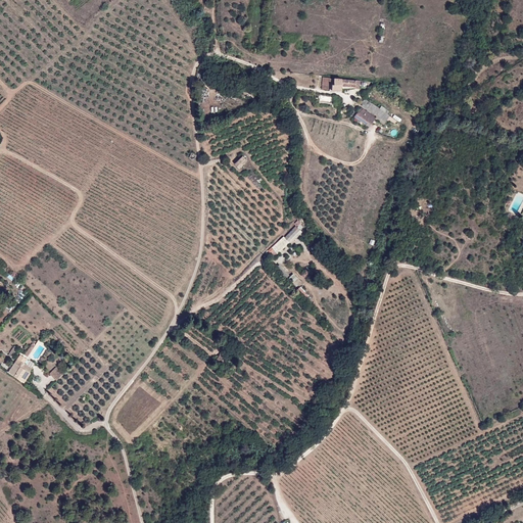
[(323,77),(322,88),(329,89),(330,84),(330,78),(323,77)]
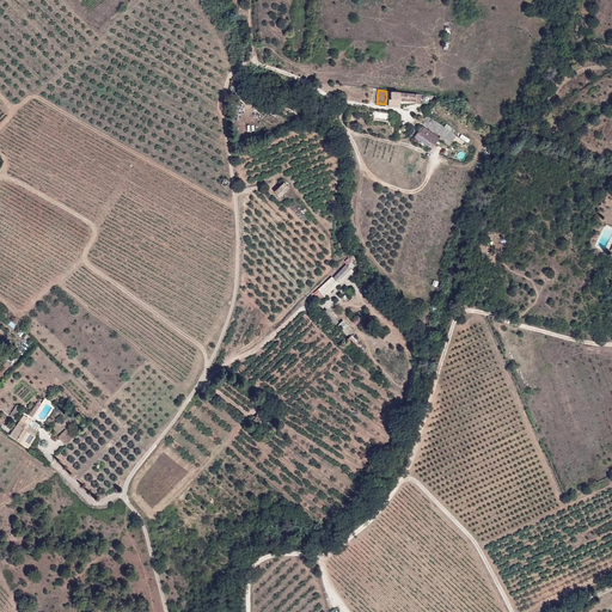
[(391,101),(391,104),(402,104),(402,92),(393,91),(392,101),(391,101)]
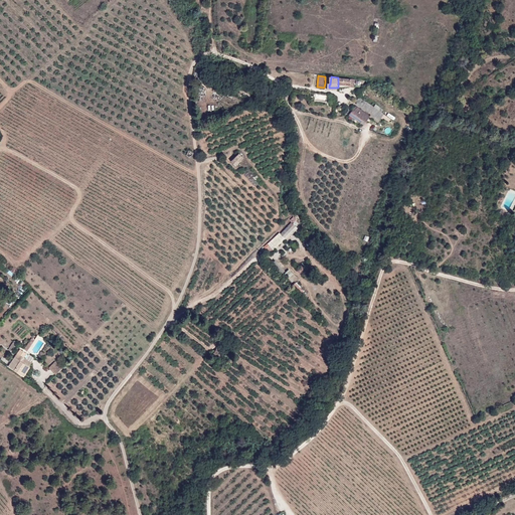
[(355,78),(338,77),(338,88),(348,87),(354,87),(355,78)]
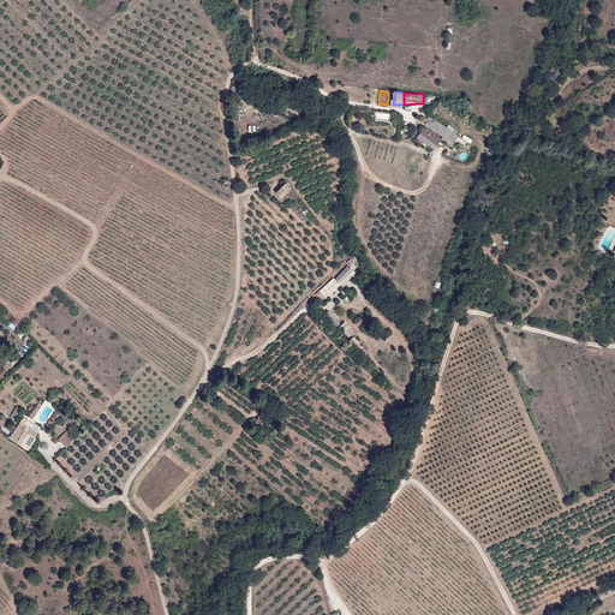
[(454,143),(459,136),(429,117),(428,118),(427,121),(425,124),(443,136),(454,143)]
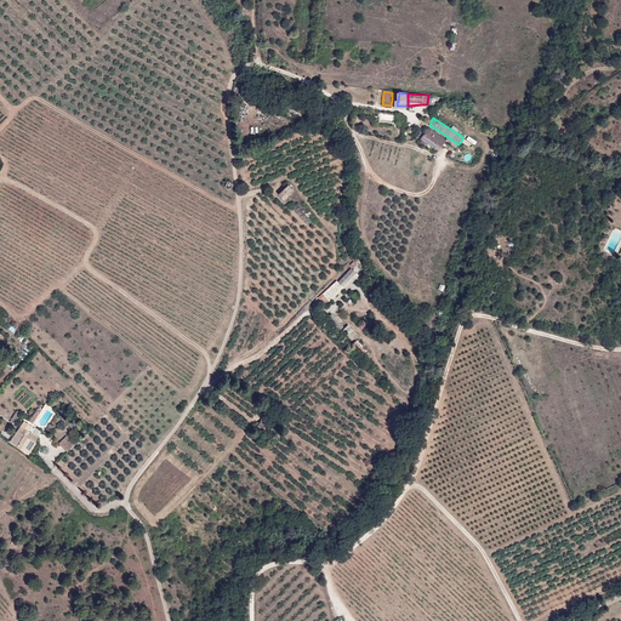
[(445,141),(446,140),(428,127),(423,135),(438,144),(442,147),(445,141)]
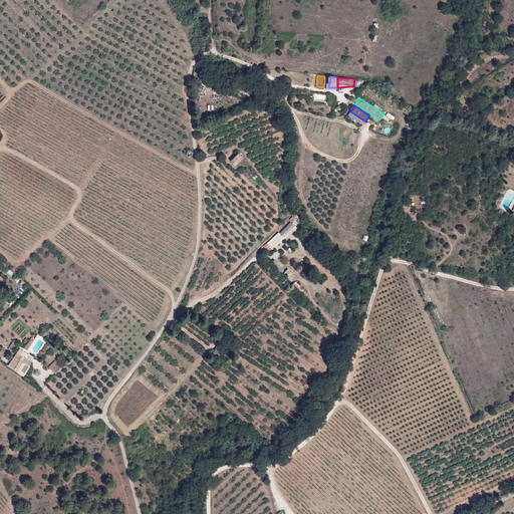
[(360,123),(362,119),(350,111),(348,115),(360,123)]
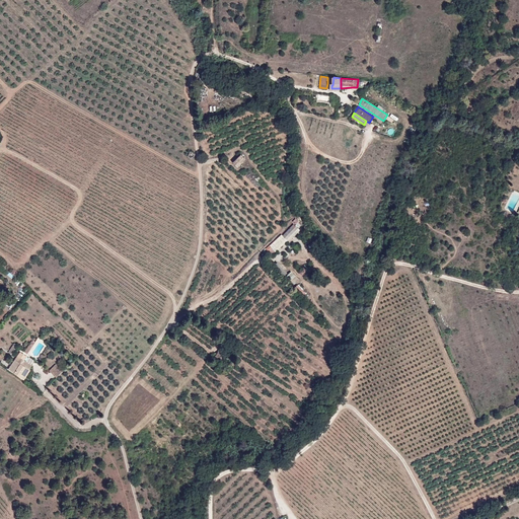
[(372,118),(381,124),(383,121),(374,115),(373,117),(372,118)]
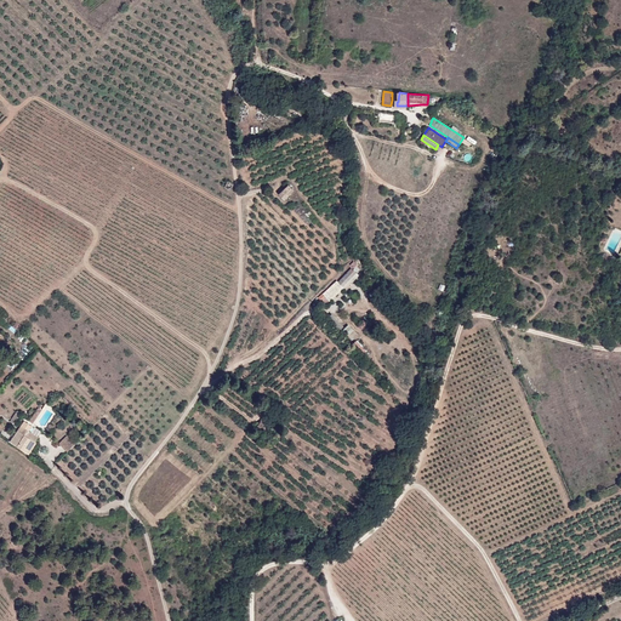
[(289,184),(280,194),(285,199),(294,191),(289,184)]
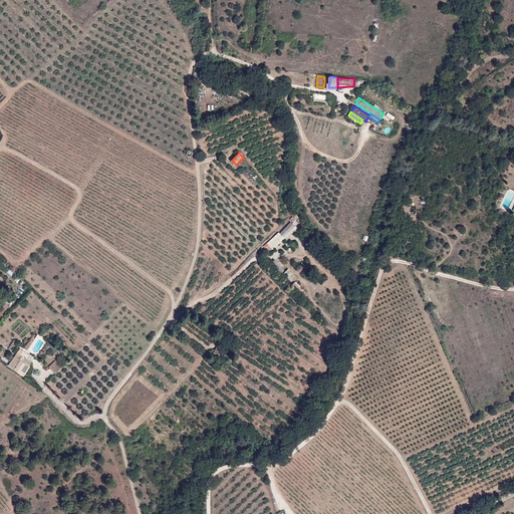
[(284,238),(295,226),(291,222),(280,233),(284,238)]
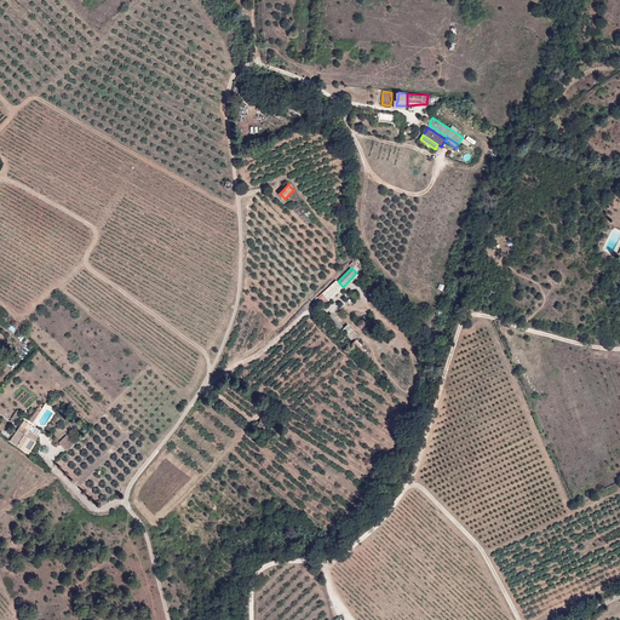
[(359,275),(356,273),(343,287),(344,287),(345,288),(359,275)]
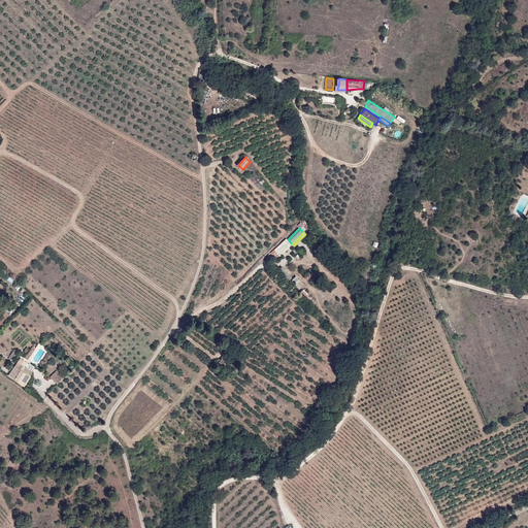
[(293,244),(292,244),(288,239),(287,238),(271,255),(277,260),(293,244)]
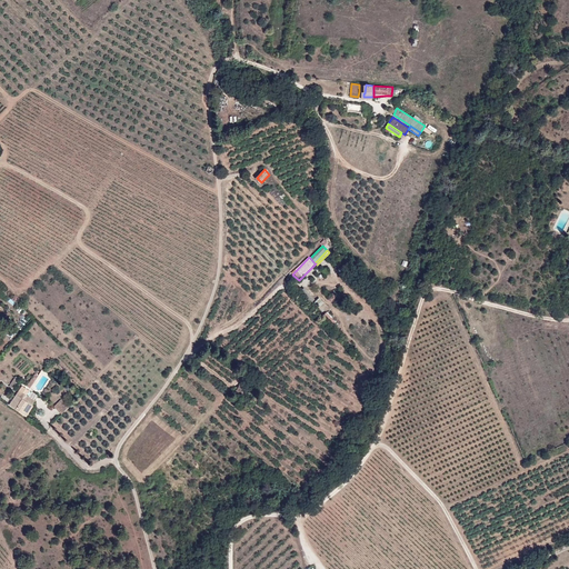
[(16,376),(9,386),(13,388),(19,378),(16,376)]
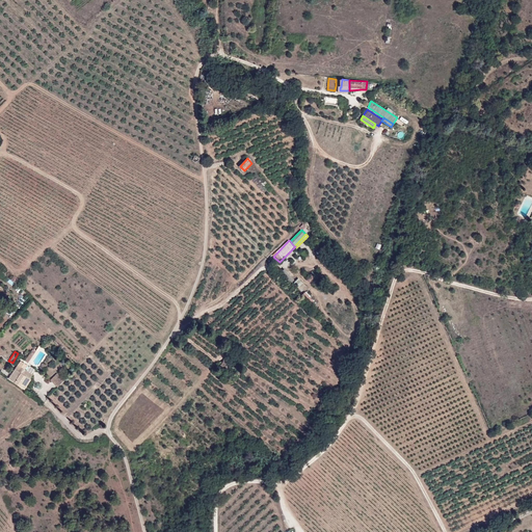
[(28,363),(34,353),(31,351),(25,361),(28,363)]
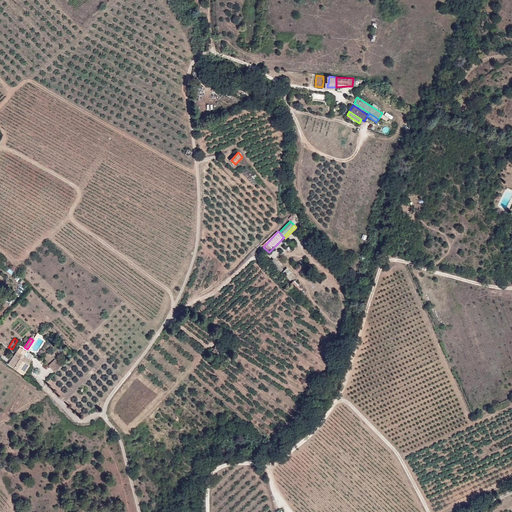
[(218,343),(212,352),(220,358),(223,353),(222,352),(225,348),(218,343)]
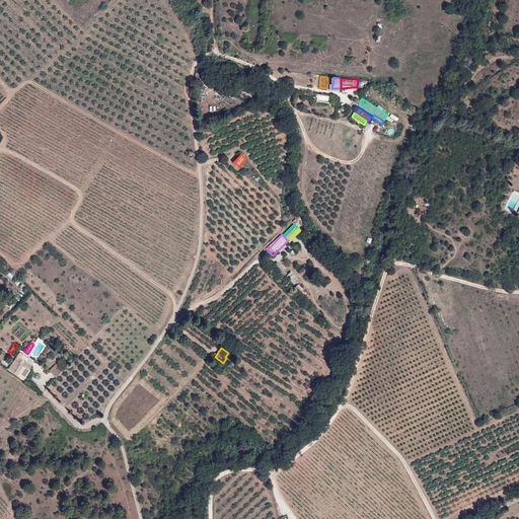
[(20,352),(8,369),(23,379),(30,370),(29,369),(31,366),(23,360),(25,357),(26,356),(20,352)]
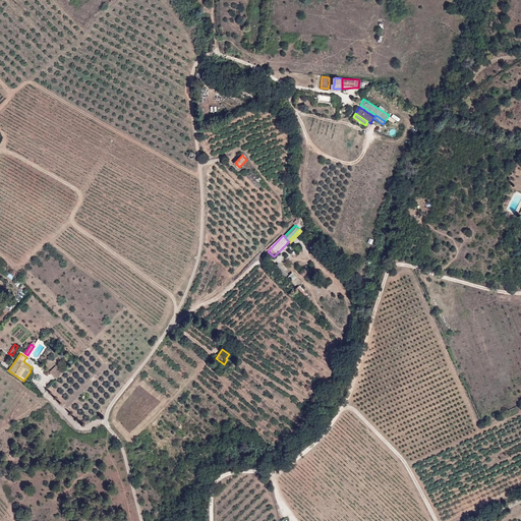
[(34,364),(25,358),(23,361),(32,367),(34,364)]
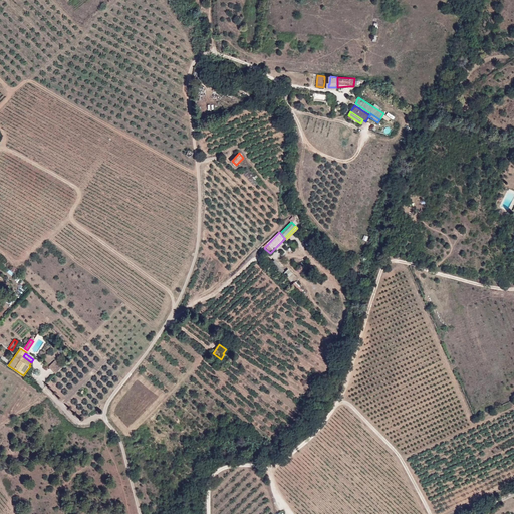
[(62,367),(55,360),(49,366),(56,373),(62,367)]
